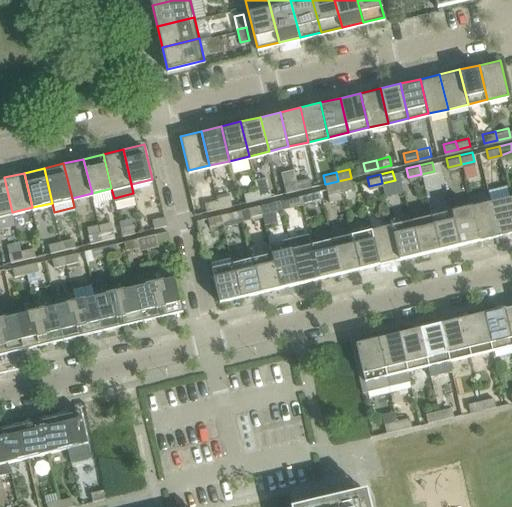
[(309,176),(296,179),(298,187),(311,184),(309,176)]
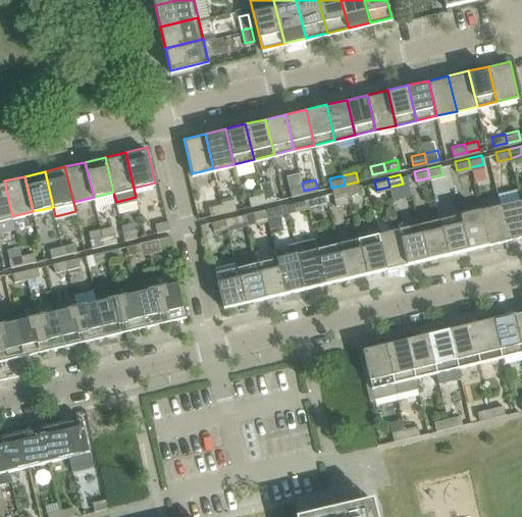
[(4,181),(0,182),(0,229),(14,226),(12,216),(4,181)]
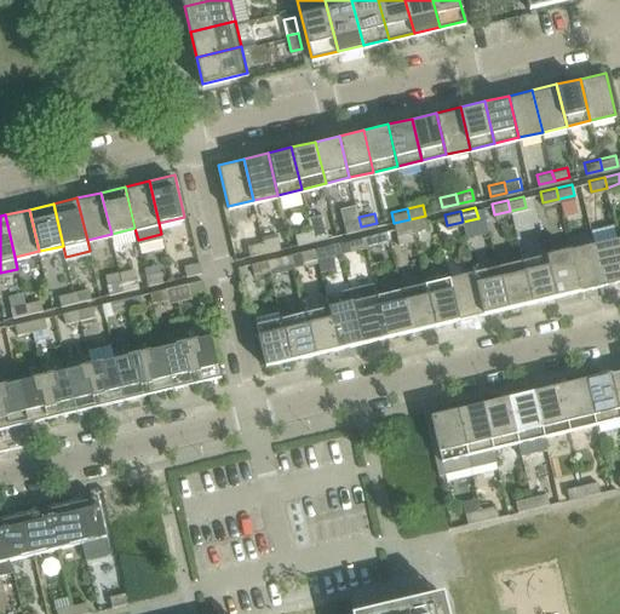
[(409,219),(412,229),(428,225),(425,216),(409,219)]
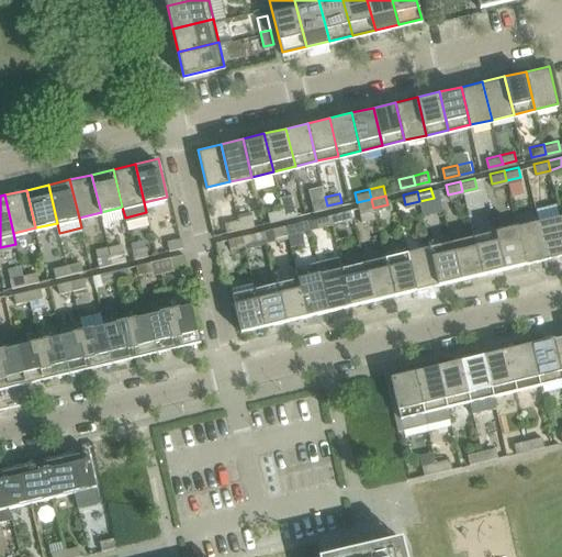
[(325,197),(311,200),(313,210),(327,205),(325,197)]
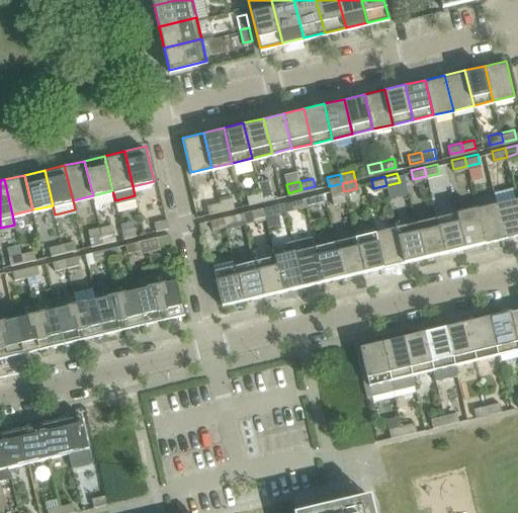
[(342,183),(329,186),(332,194),(344,191),(342,183)]
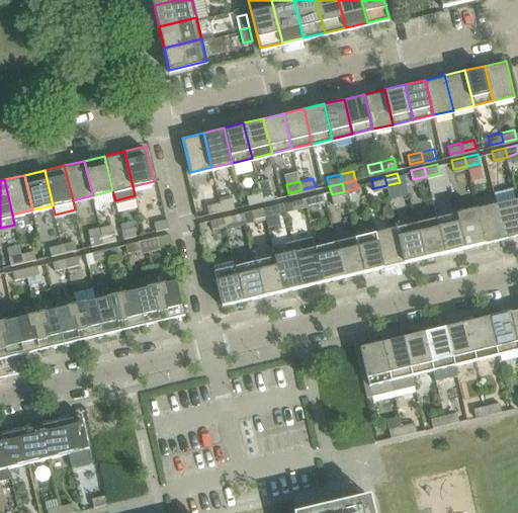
[(259,190),(261,199),(274,196),(272,187),(259,190)]
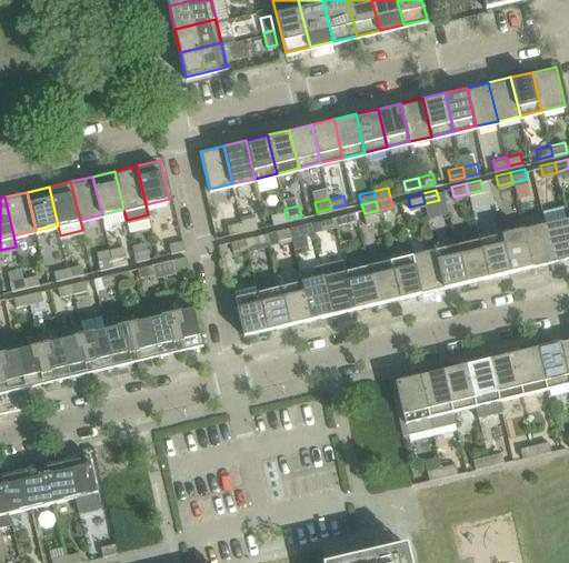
[(285,209),(270,212),(272,222),(287,219),(285,209)]
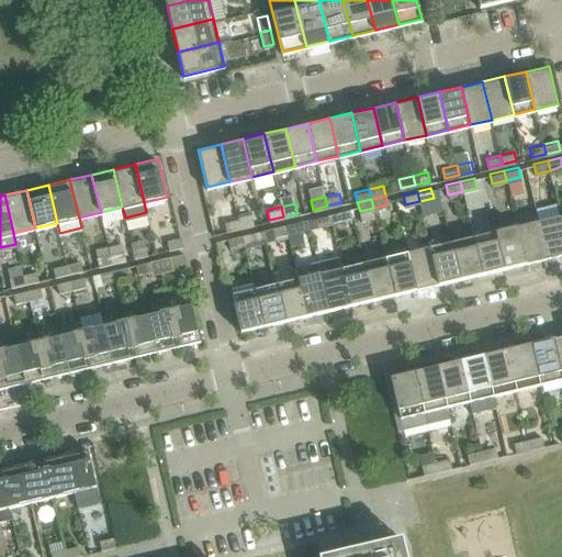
[(329,212),(332,222),(346,219),(343,209),(329,212)]
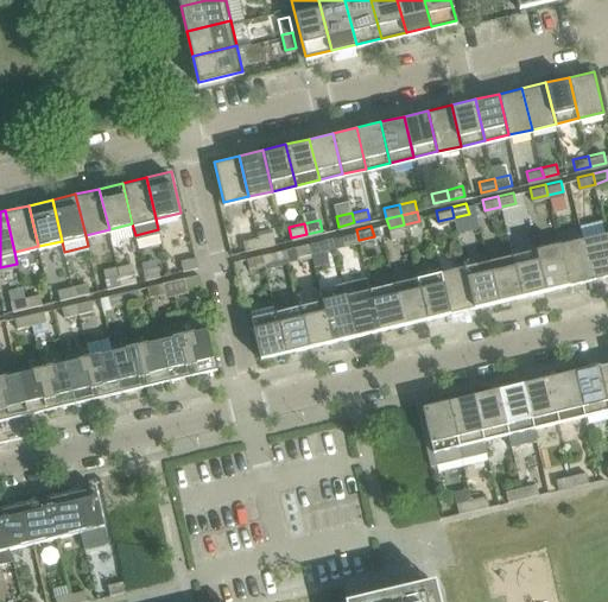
[(356,229),(341,233),(343,244),(359,240),(356,229)]
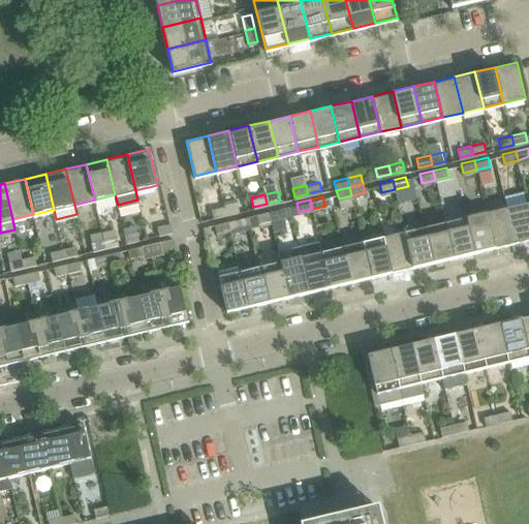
[(528,209),(527,201),(506,206),(515,241),(528,238),(528,209)]
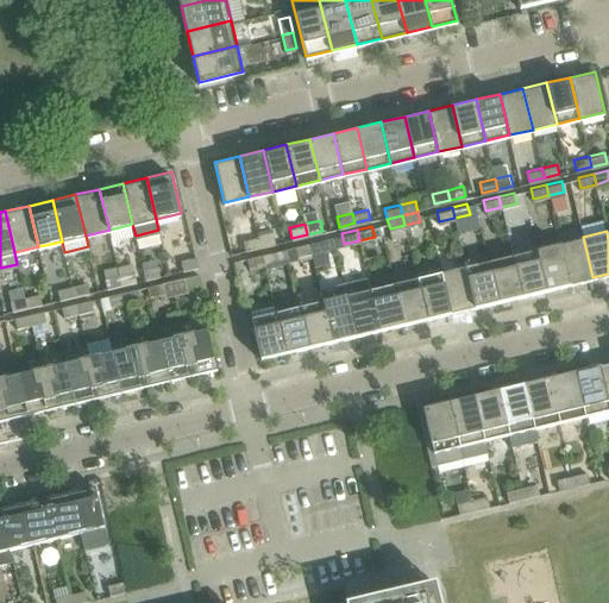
[(272,232),(258,236),(261,245),(276,242),(272,232)]
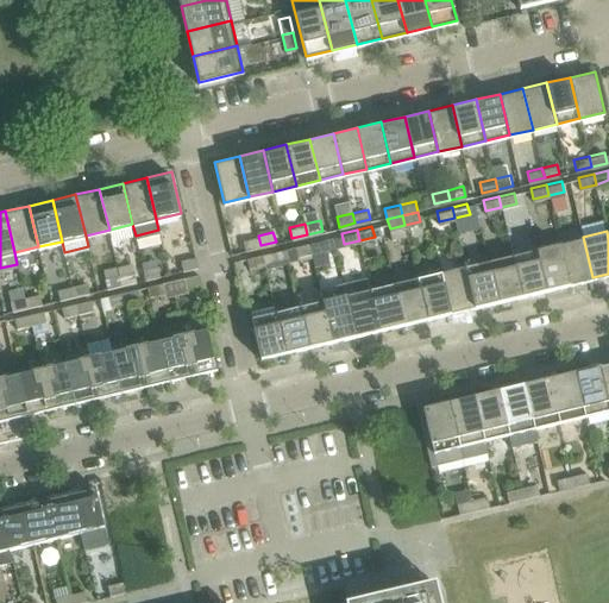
[(258,236),(243,239),(245,249),(261,245),(258,236)]
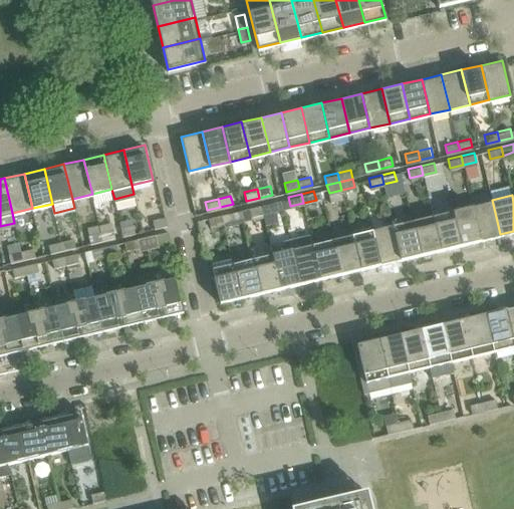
[(492,200),(472,205),(480,239),(500,234),(492,200)]
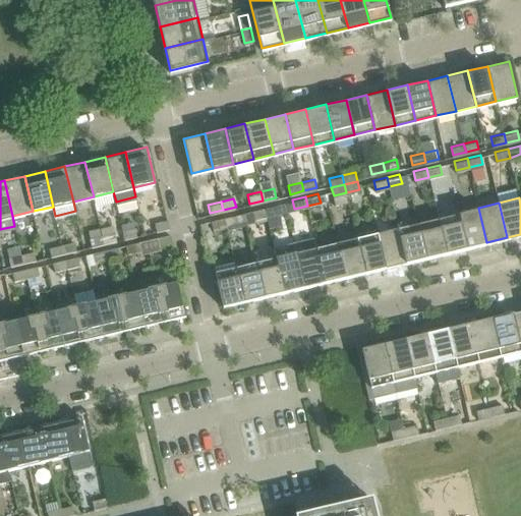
[(277,204),(265,207),(267,216),(280,213),(277,204)]
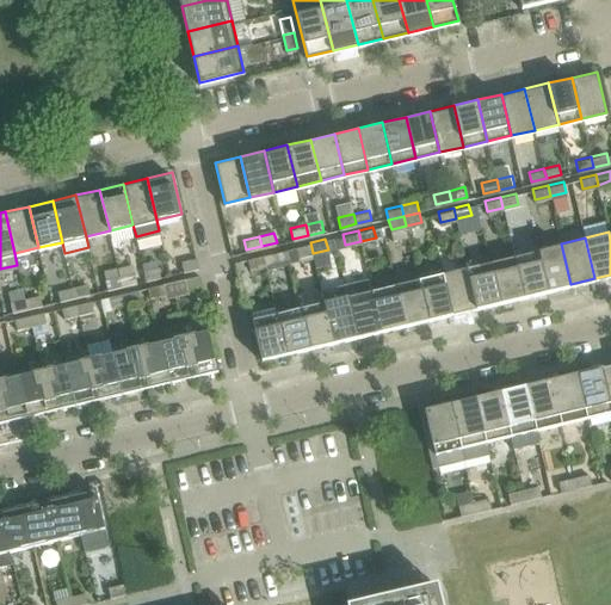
[(310,242),(295,246),(297,257),(313,253),(310,242)]
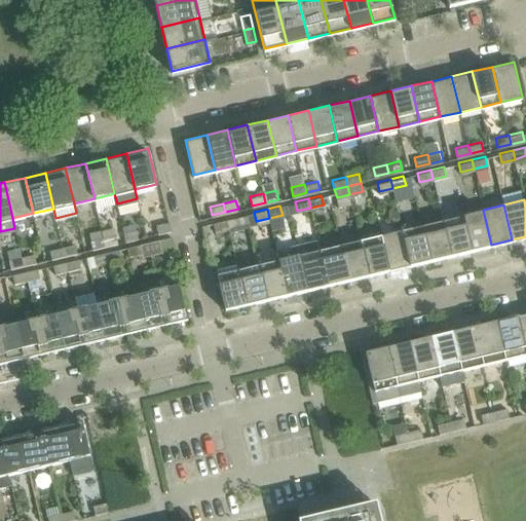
[(483,210),(462,214),(472,250),(491,245),(483,210)]
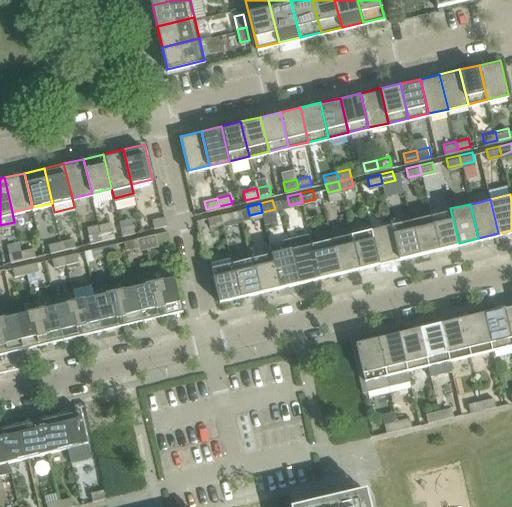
[(450,208),(431,213),(439,248),(459,243),(450,208)]
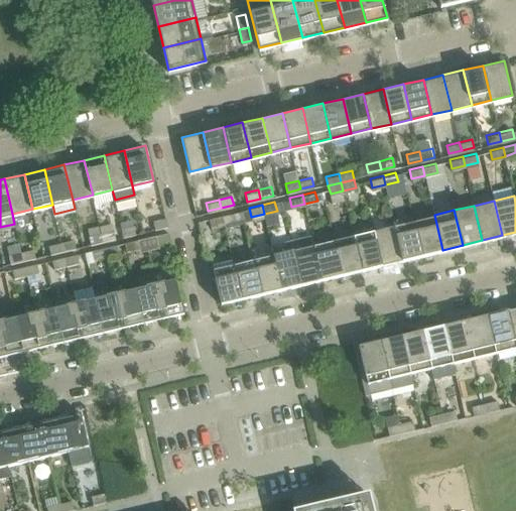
[(222,214),(224,223),(237,220),(235,211),(222,214)]
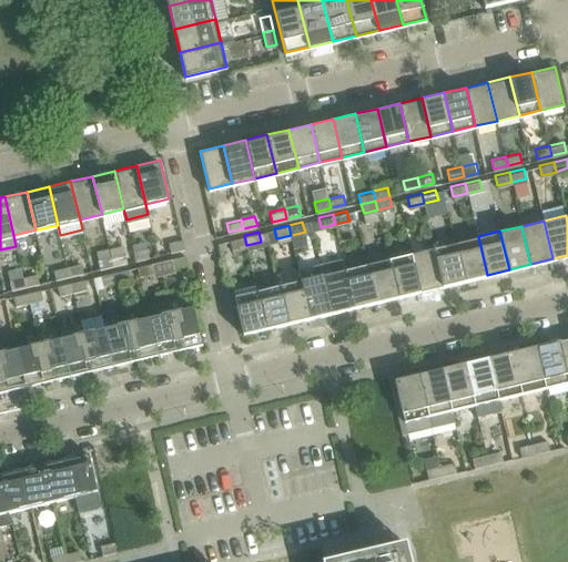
[(244,235),(230,238),(232,248),(246,245),(244,235)]
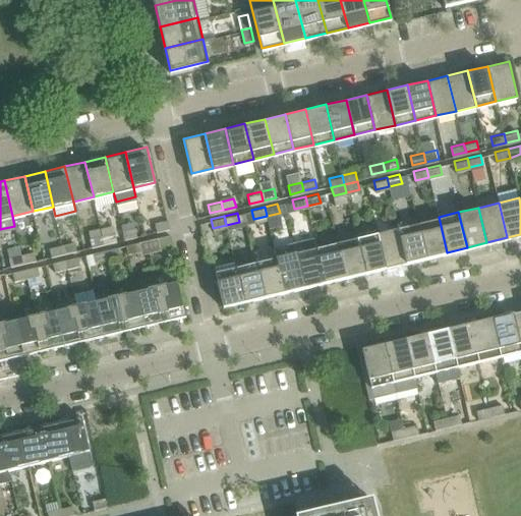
[(439,217),(418,222),(426,256),(447,252),(439,217)]
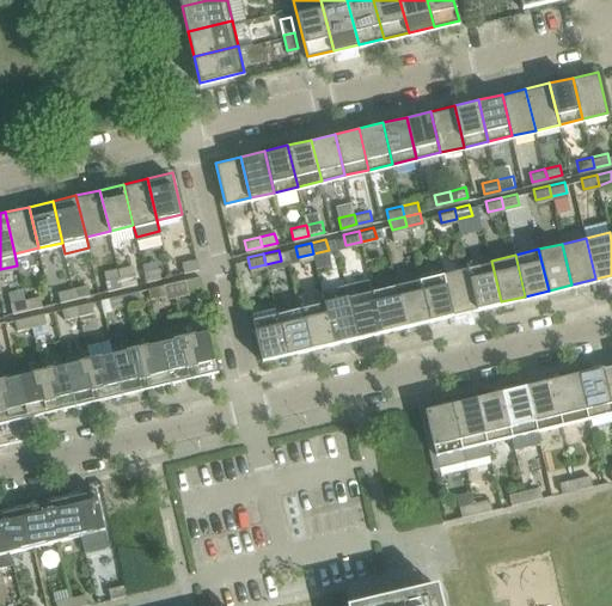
[(196,256),(182,259),(184,270),(199,267),(196,256)]
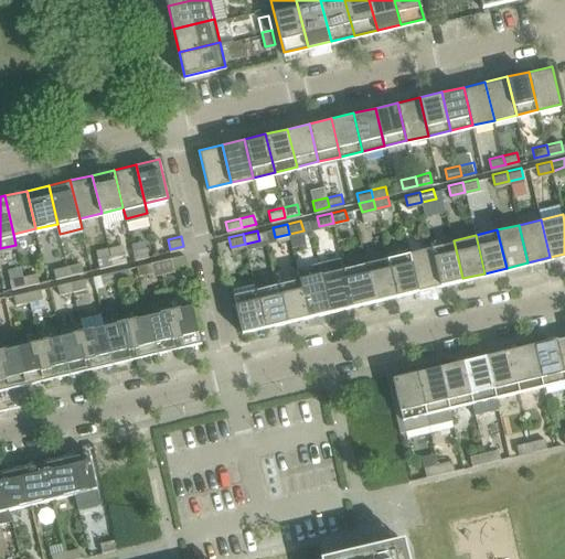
[(454,240),(432,245),(440,283),(462,278),(454,240)]
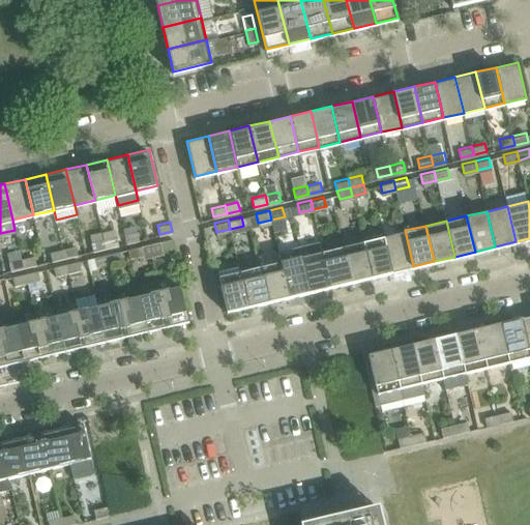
[(138,230),(124,233),(126,241),(140,238),(138,230)]
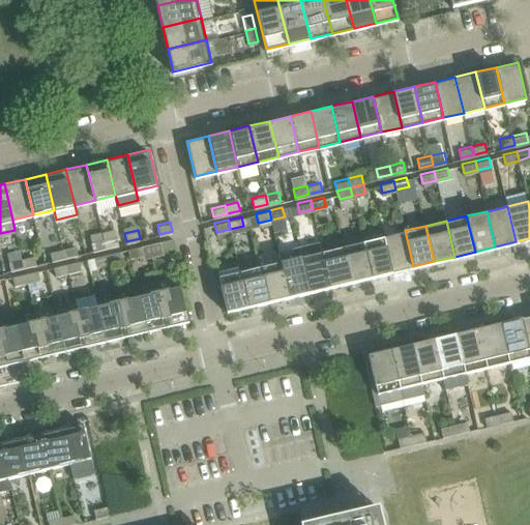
[(405,230),(384,235),(392,271),(413,266),(405,230)]
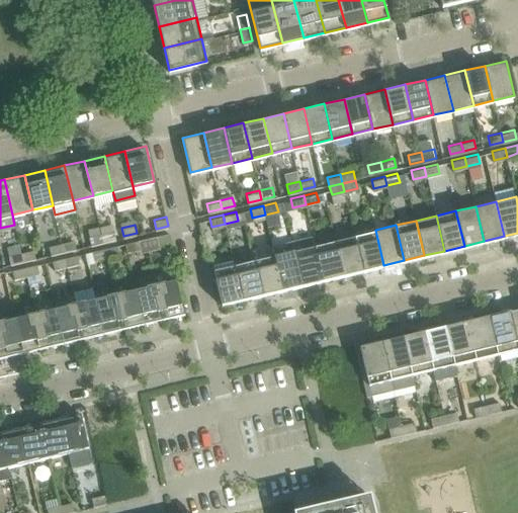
[(113,229),(101,232),(103,241),(116,238),(113,229)]
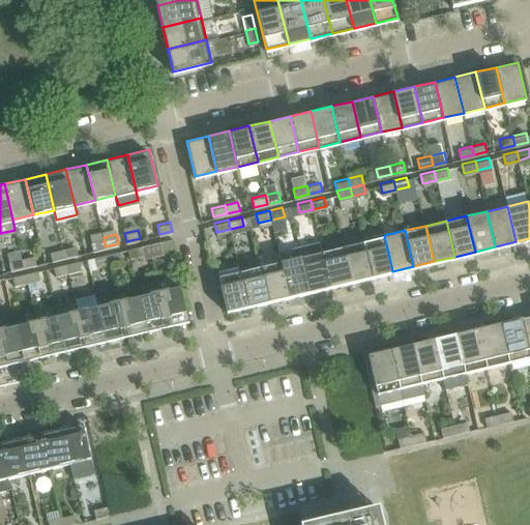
[(384,235),(362,240),(372,276),(392,271),(384,235)]
